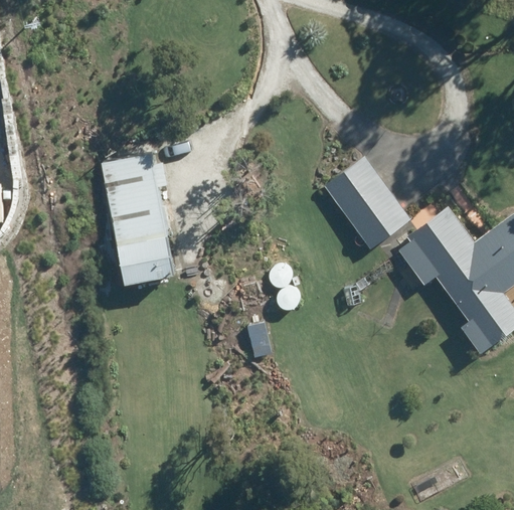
[(101,163),(122,282),(171,274),(149,154),(101,163)]
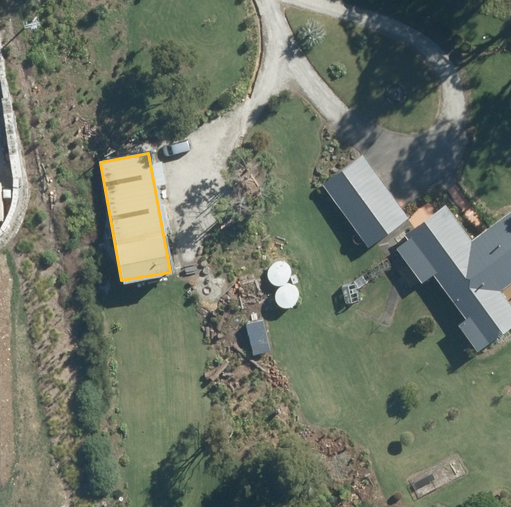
[(363,158),(323,187),(367,248),(408,219),(363,158)]
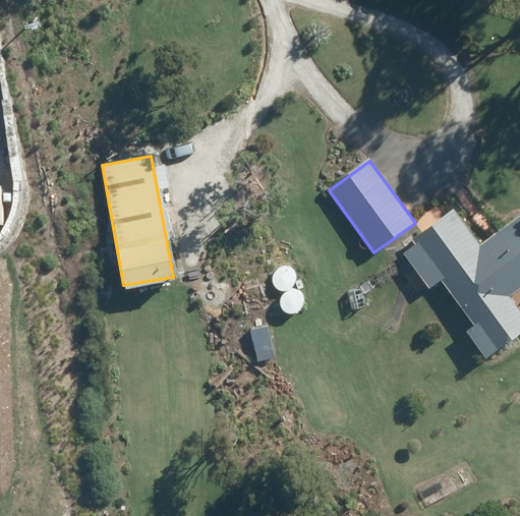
[(416,244),(403,253),(429,288),(441,281),(474,326),(466,332),(486,359),(519,333),(519,310),(510,297),(519,289),(519,216),(500,232),(481,207),(461,221),(454,211),(413,241),(416,244)]
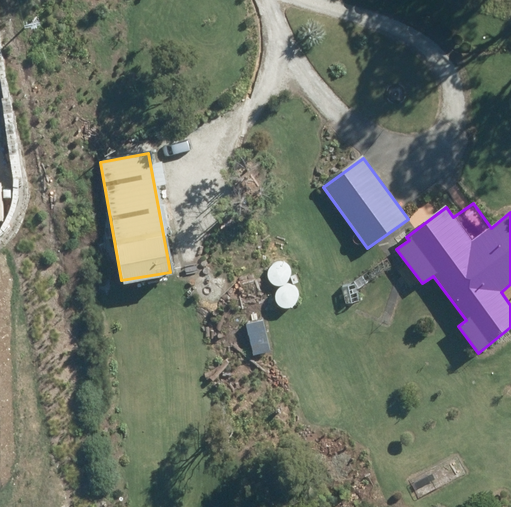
[(342,289),(346,306),(359,302),(355,286),(342,289)]
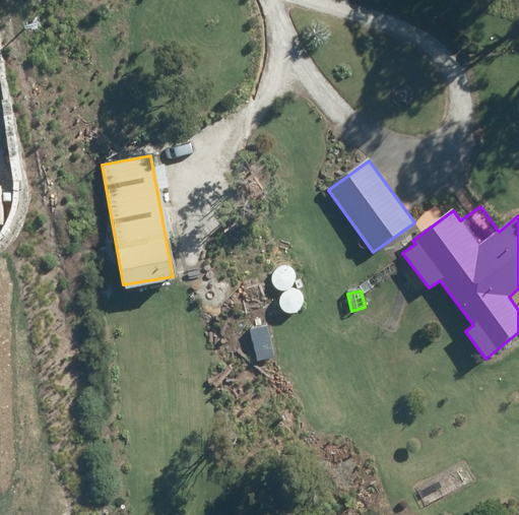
[(272,357),(266,329),(251,332),(257,360),(272,357)]
